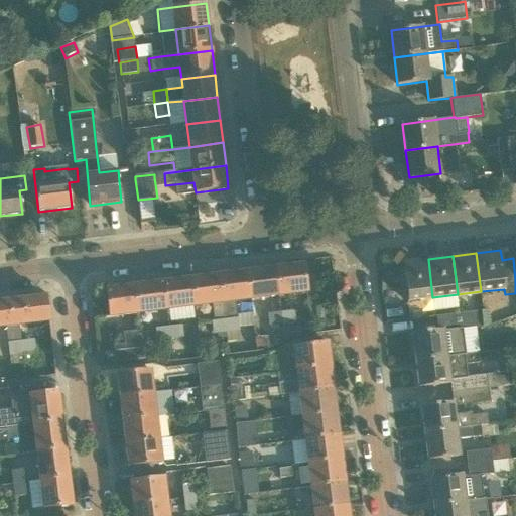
[(432,297),(428,259),(402,262),(406,292),(408,300),(432,297)]
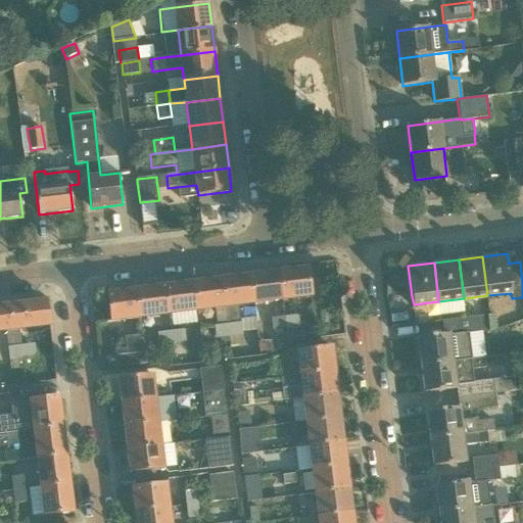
[(308,268),(280,272),(283,299),(312,296),(308,268)]
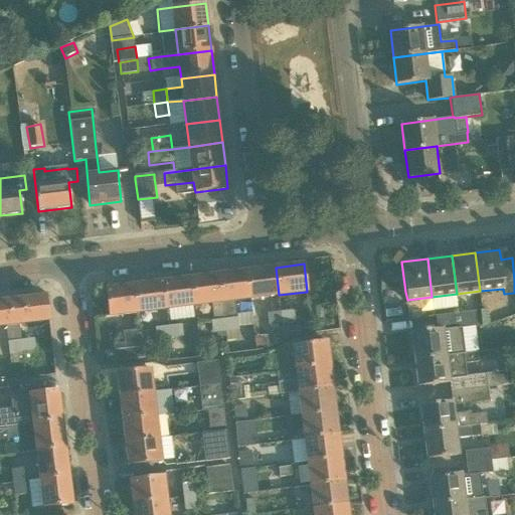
[(279,295),(276,268),(247,271),(250,299),(279,295)]
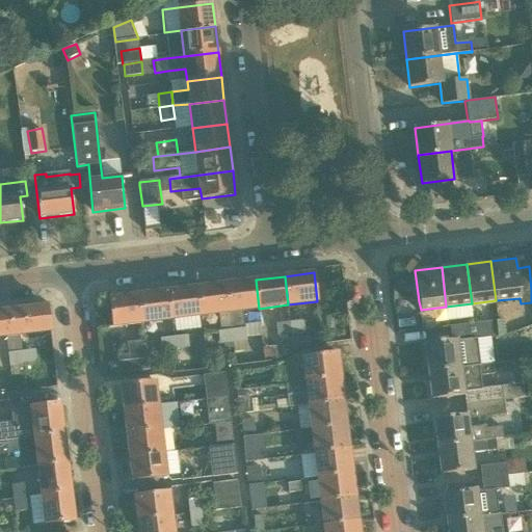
[(256,280),(227,284),(230,312),(229,312),(233,341),(234,350),(234,352),(244,351),(243,339),(245,339),(241,311),(259,309),(256,280)]
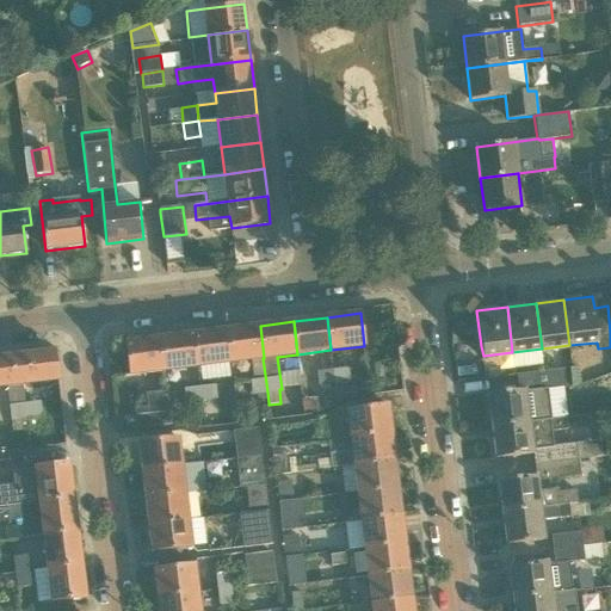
[(260,326),(227,329),(230,363),(251,360),(253,380),(251,380),(252,393),(255,393),(257,403),(269,402),(267,392),(263,358),(264,358),(260,326)]
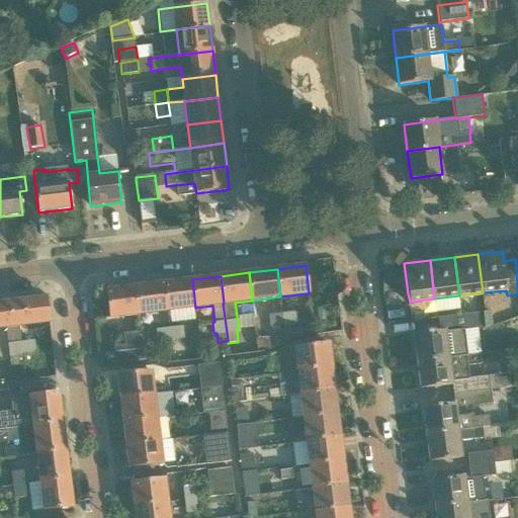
[(164,283),(167,311),(195,308),(192,279),(164,283)]
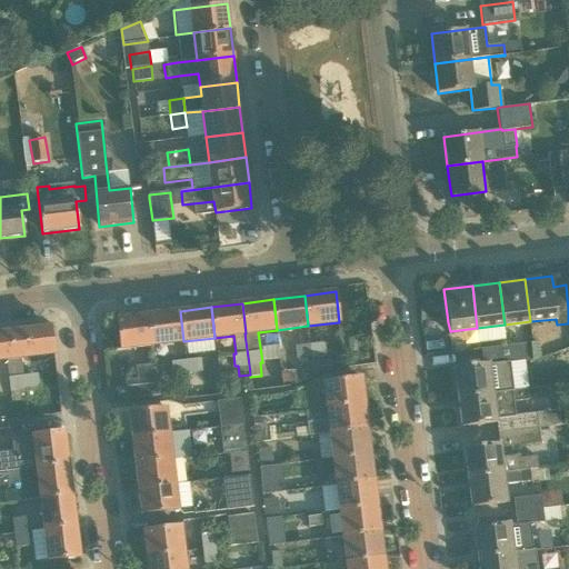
[(180,311),(149,315),(152,346),(183,341),(180,311)]
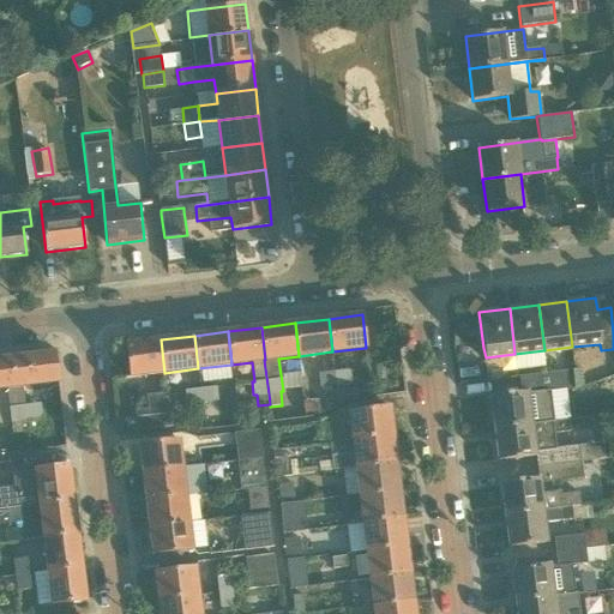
[(161,339),(127,344),(131,377),(164,373),(161,339)]
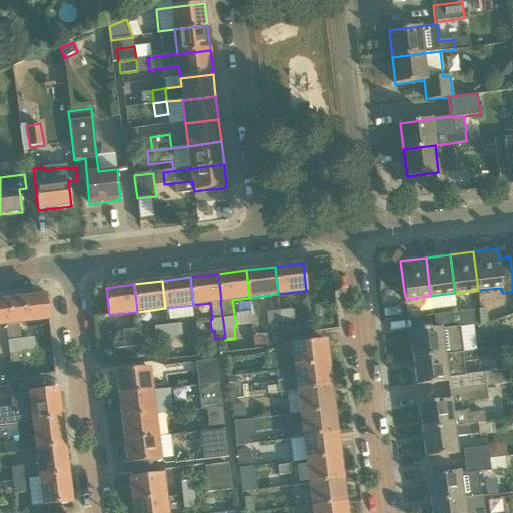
[(19,323),(48,319),(45,295),(16,299),(19,323)]
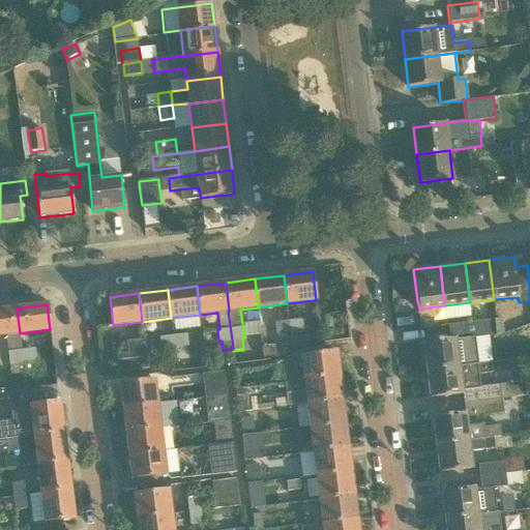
[(17,308),(0,310),(0,335),(7,334),(20,333),(17,308)]
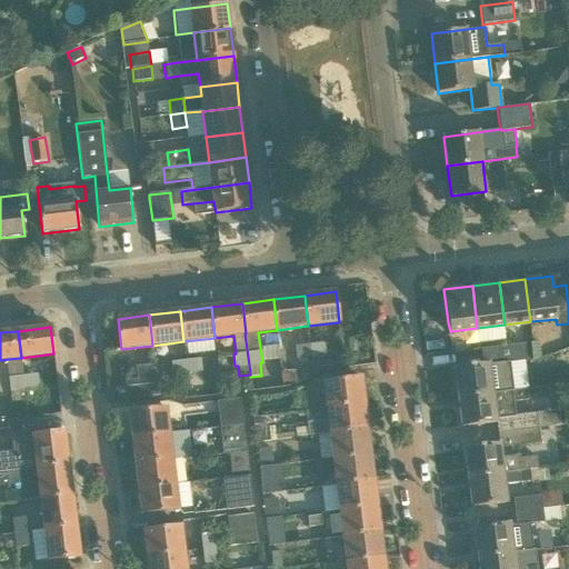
[(486,349),(488,363),(453,368),(458,398),(493,393),(513,391),(509,362),(531,360),(529,342),(486,349)]
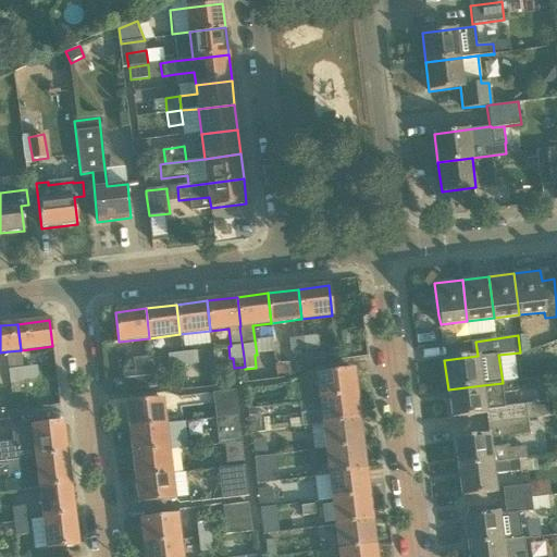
[(318,336),(305,338),(306,351),(307,364),(318,362),(317,348),(319,348),(318,336)]
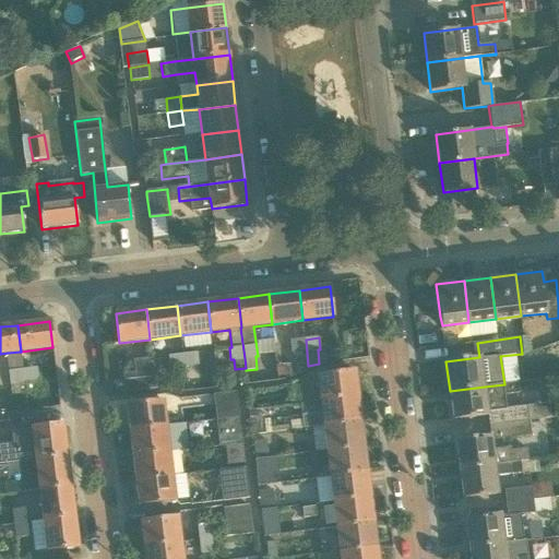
[(307,353),(306,340),(289,341),(292,355),(307,353)]
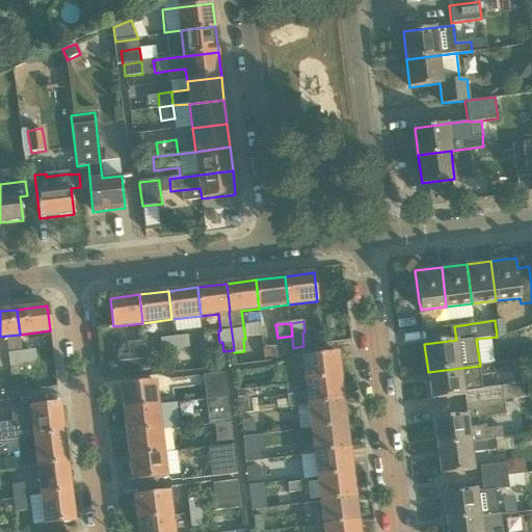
[(23,363),(22,351),(20,335),(7,336),(9,353),(12,375),(25,374),(23,363)]
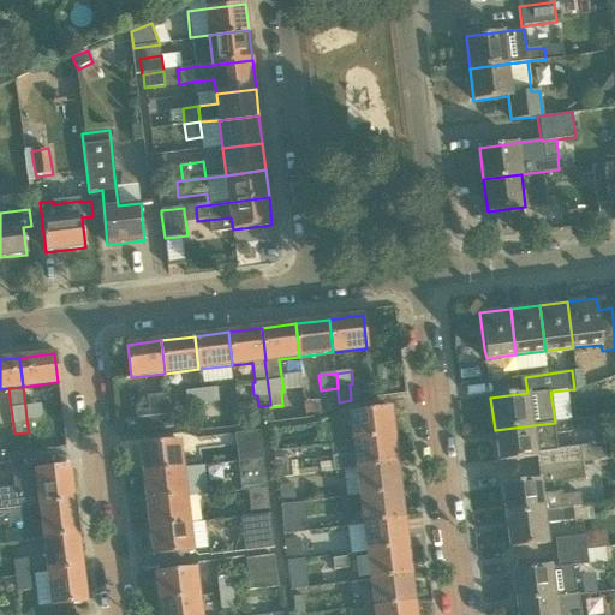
[(201,389),(203,402),(218,400),(216,387),(201,389)]
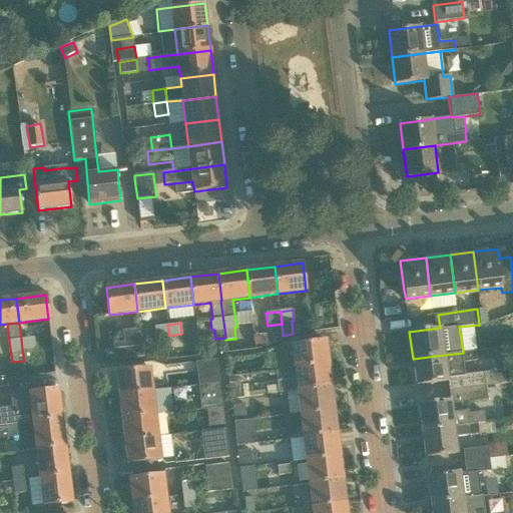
[(169,336),(167,325),(155,326),(156,337),(169,336)]
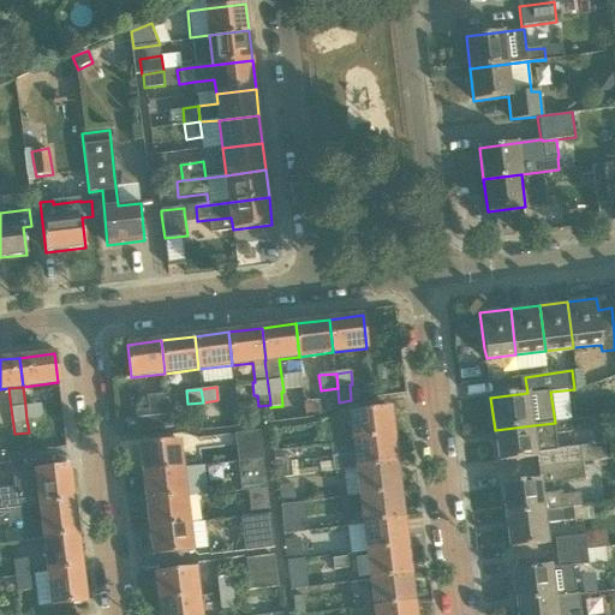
[(135,411),(138,434),(172,429),(167,393),(145,395),(148,410),(135,411)]
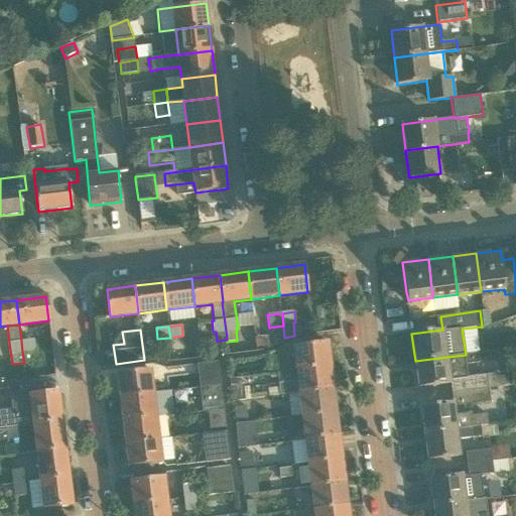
[(35,351),(33,340),(21,341),(22,352),(35,351)]
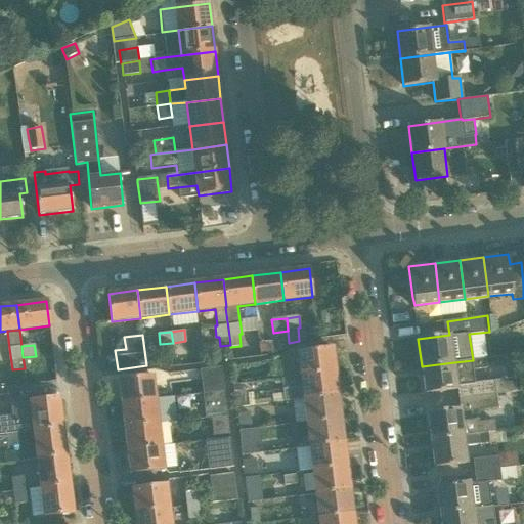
[(299,351),(302,375),(335,370),(332,347),(299,351)]
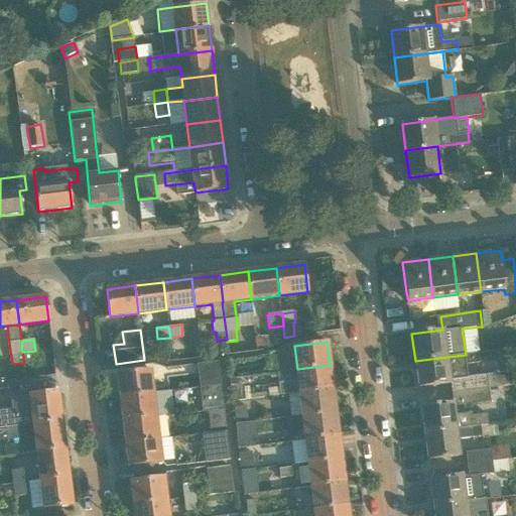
[(418,387),(458,383),(459,392),(488,388),(486,375),(467,378),(465,365),(479,363),(478,353),(466,355),(447,357),(415,361),(418,387)]
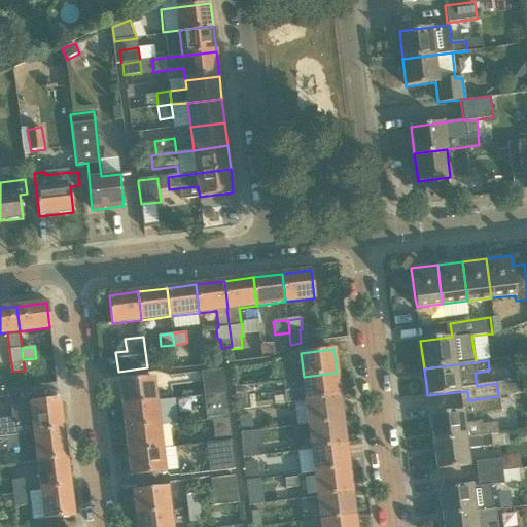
[(210,396),(225,394),(222,370),(201,372),(204,396),(210,395),(210,396)]
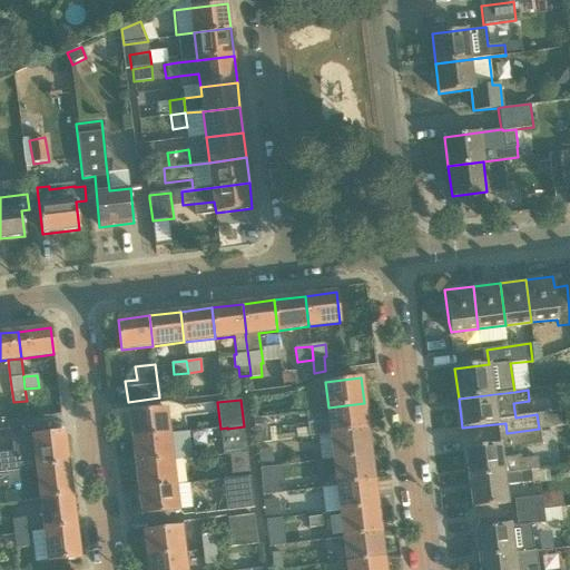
[(364,403),(328,408),(330,420),(307,423),(310,436),(324,434),(367,429),(364,403)]
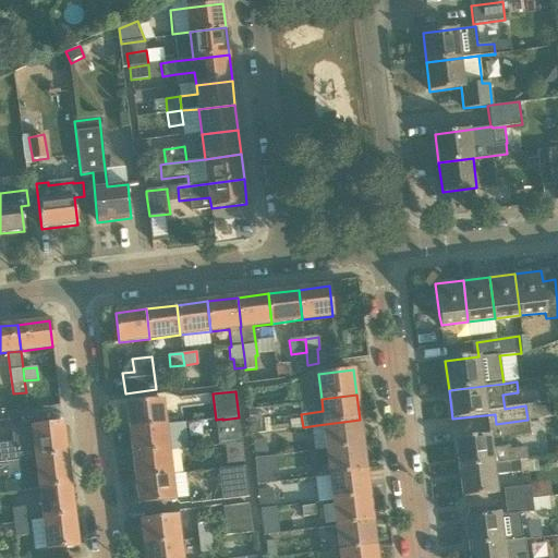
[(162,399),(126,403),(130,428),(166,424),(162,399)]
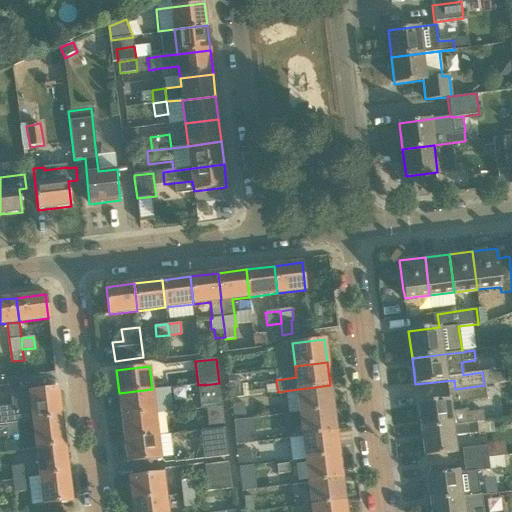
[(243,397),(241,380),(229,382),(231,399),(243,397)]
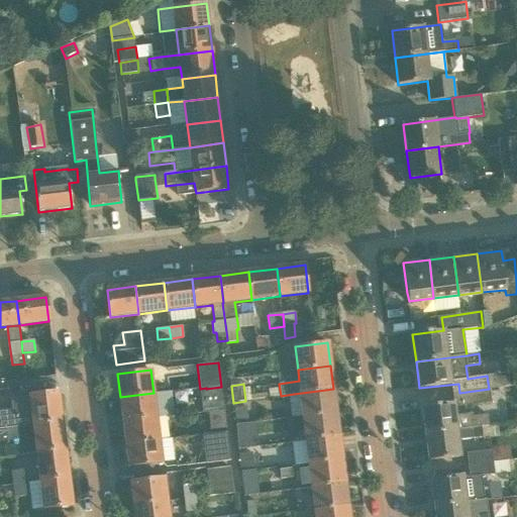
[(224,408),(221,387),(206,389),(206,388),(200,389),(199,389),(202,411),(208,410),(224,408)]
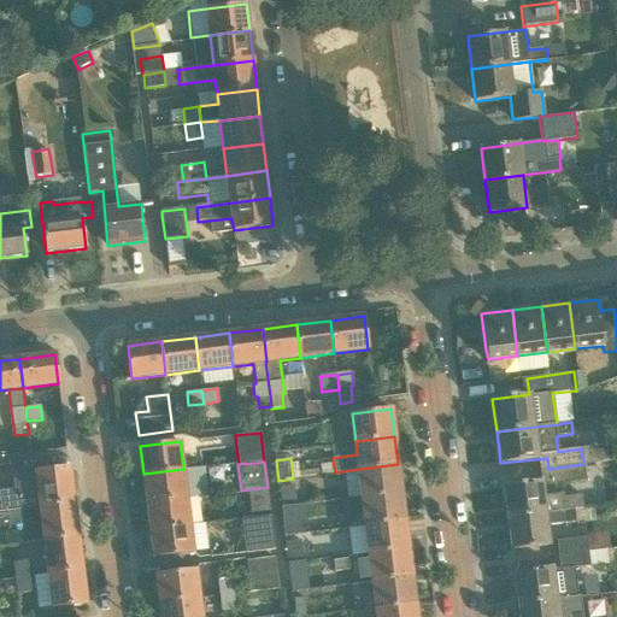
[(398,464),(351,470),(352,482),(360,481),(362,498),(401,493),(398,464)]
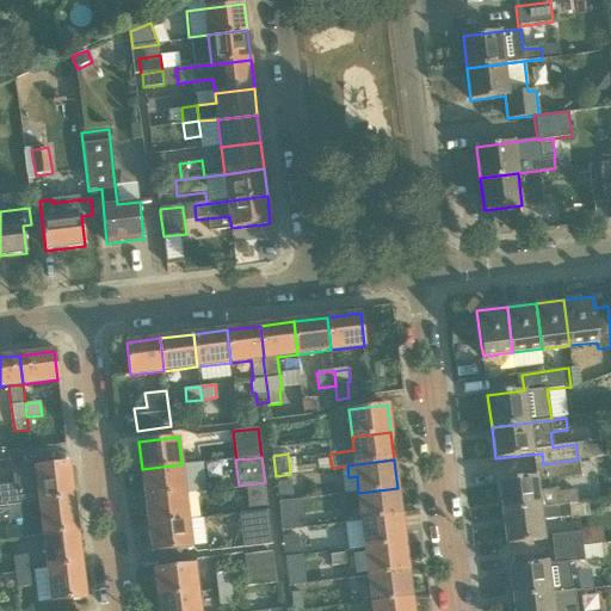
[(543,464),(545,480),(580,475),(578,460),(543,464)]
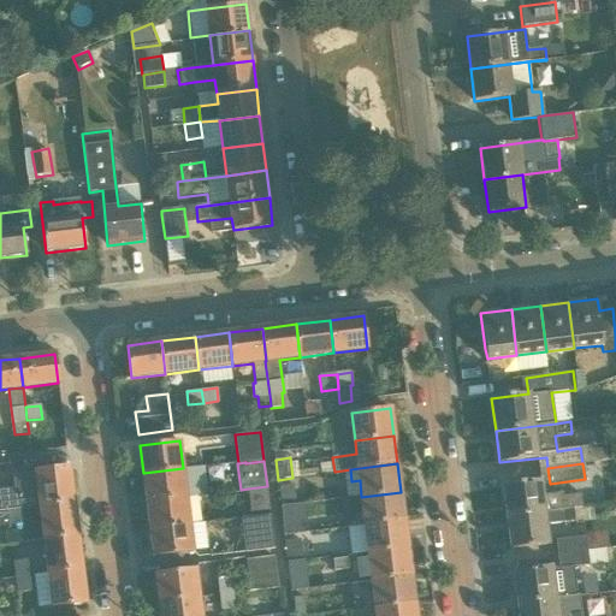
[(143,473),(147,501),(207,493),(203,467),(183,469),(183,468),(143,473)]
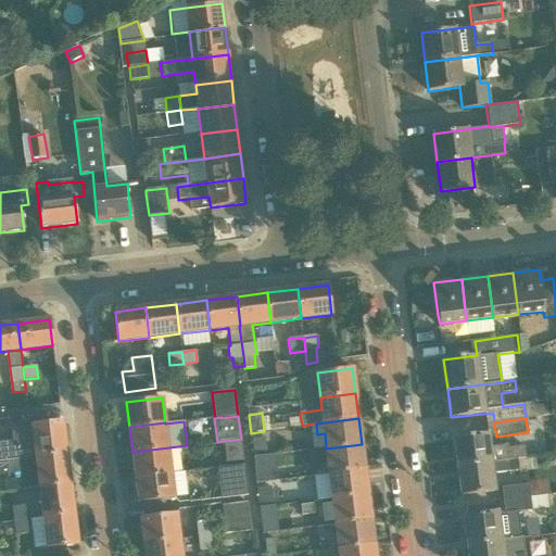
[(0,462),(7,460),(19,459),(23,459),(36,457),(36,456),(66,453),(62,422),(11,429),(12,440),(0,441),(0,462)]
